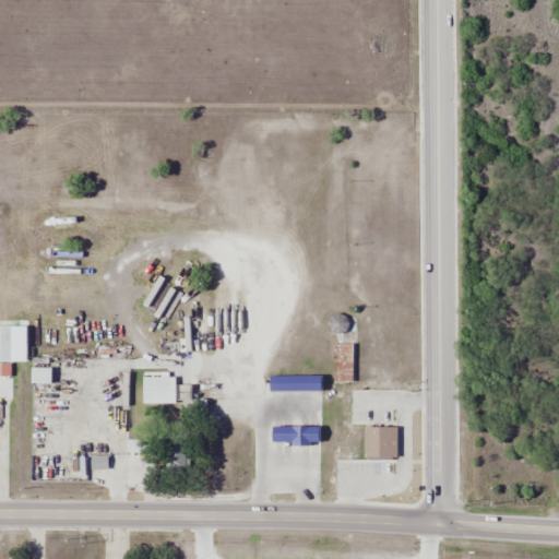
[(332,335),(348,331),(345,314),(329,319),(332,335)]
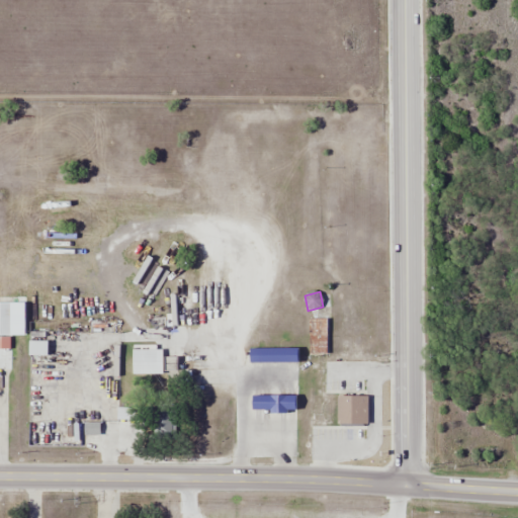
[(328,319),(309,319),(309,356),(328,356),(328,319)]
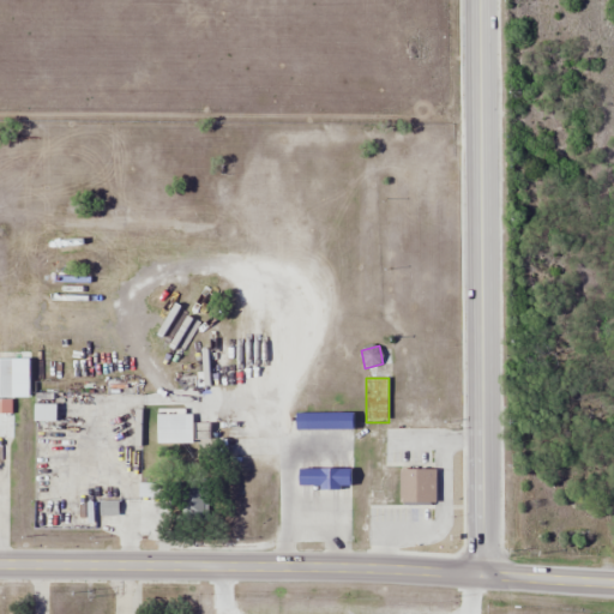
[(56,422),(56,405),(36,405),(36,422),(56,422)]
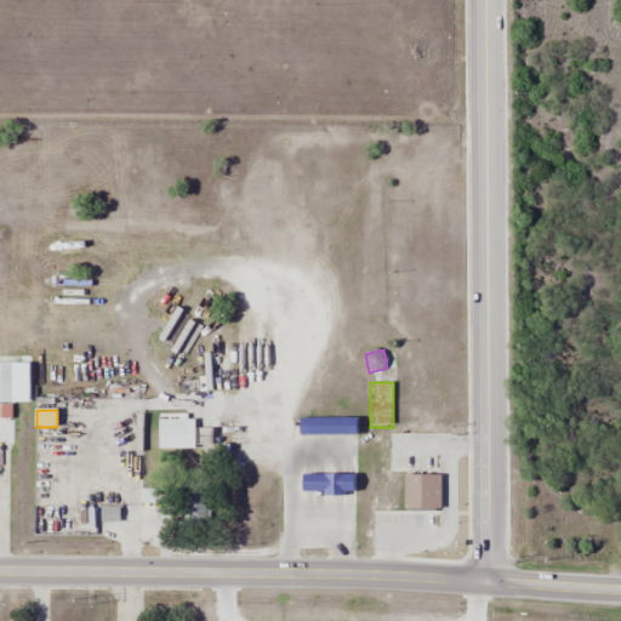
[(357,436),(357,417),(297,417),(297,436),(357,436)]
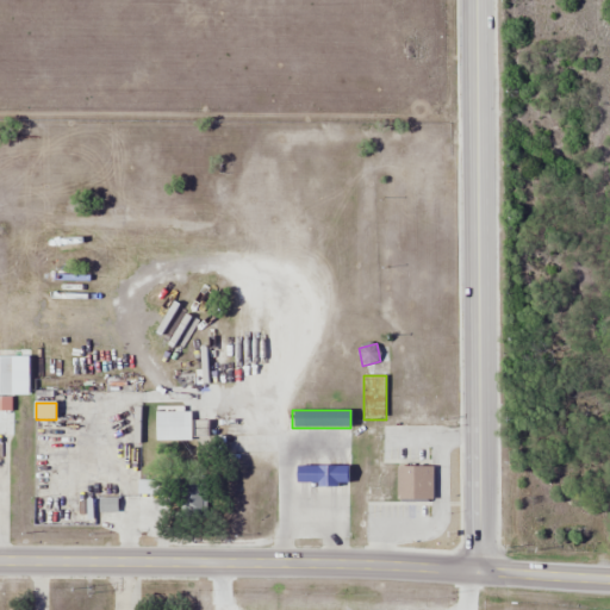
[(168,435),(182,435),(182,422),(168,422),(168,435)]
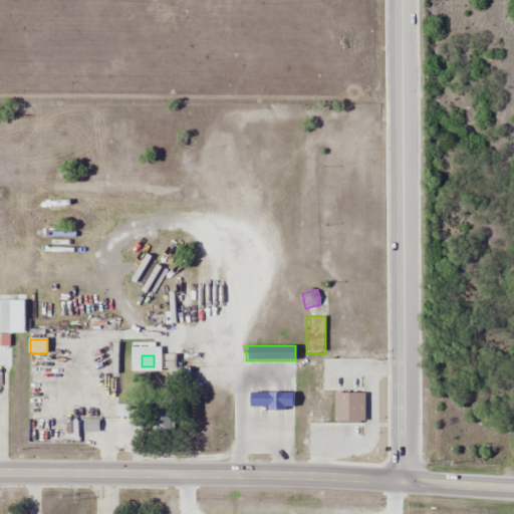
[(358,375),(322,375),(322,412),(358,412),(358,375)]
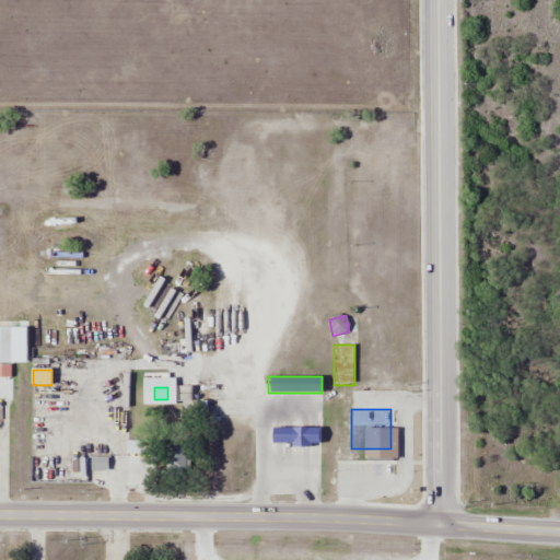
[(321,428),(271,428),(271,445),(321,445),(321,428)]
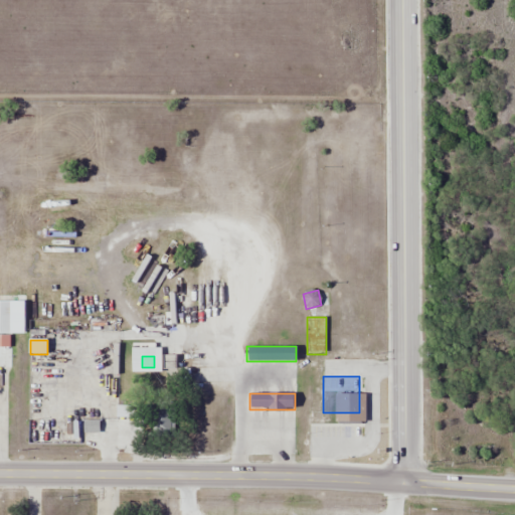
[(137,406),(118,406),(118,417),(137,417),(137,406)]
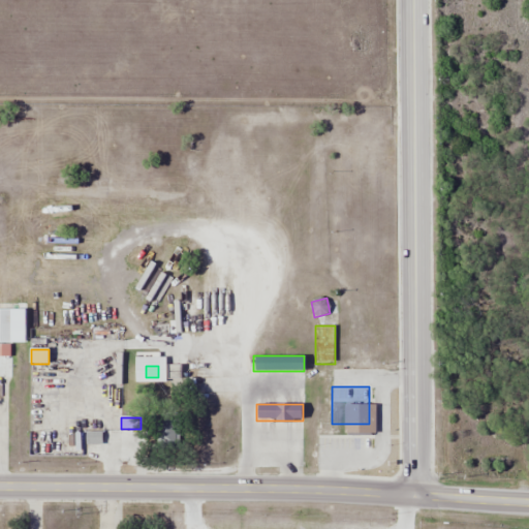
[(157,418),(157,453),(179,453),(179,418),(157,418)]
